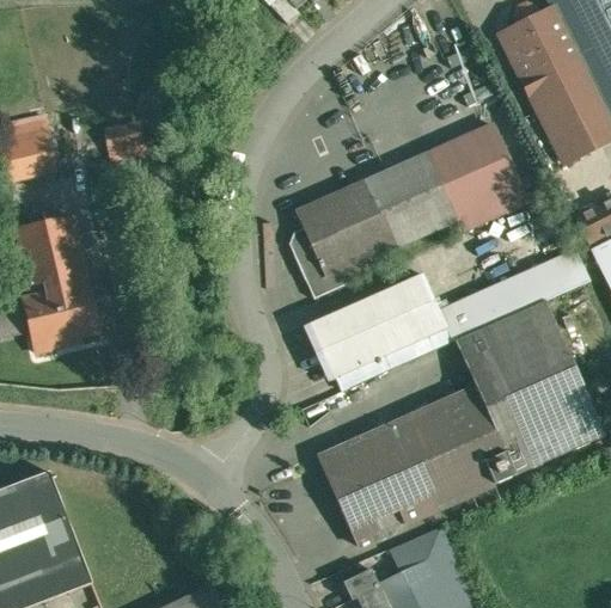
[(295,7),(289,0),(270,0),(269,1),(287,23),(299,11),(295,7)]
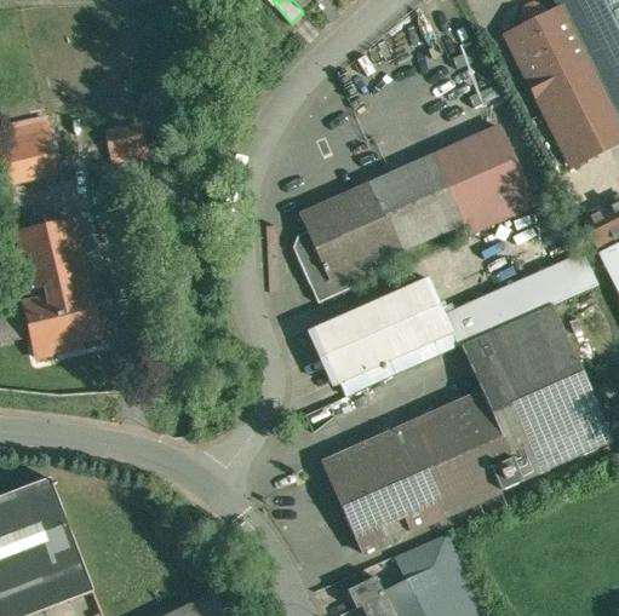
[(561,0),(562,3),(618,117),(618,0),(561,0)]
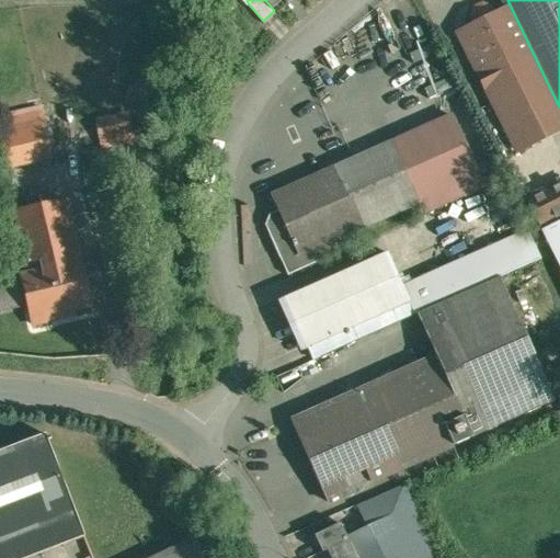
[(559,126),(559,106),(509,2),(492,11),(489,3),(480,1),(472,4),(470,12),(473,20),(457,29),(516,148),(559,126)]
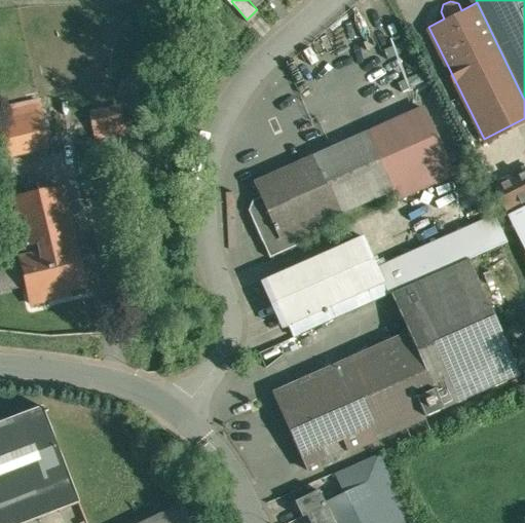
[(36,97),(0,105),(0,123),(6,152),(46,144),(36,97)]
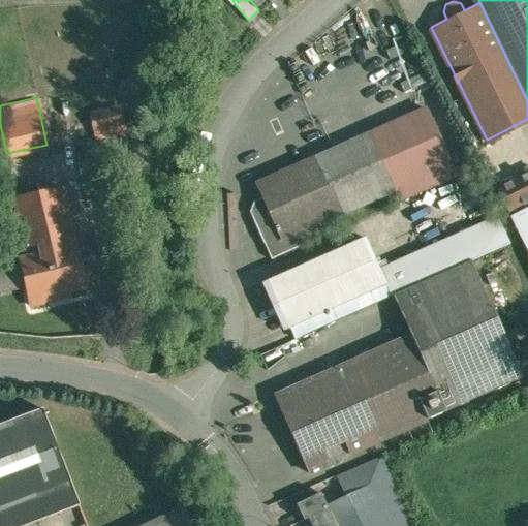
[(425,105),(372,129),(397,186),(396,186),(401,196),(471,164),(455,172),(425,105)]
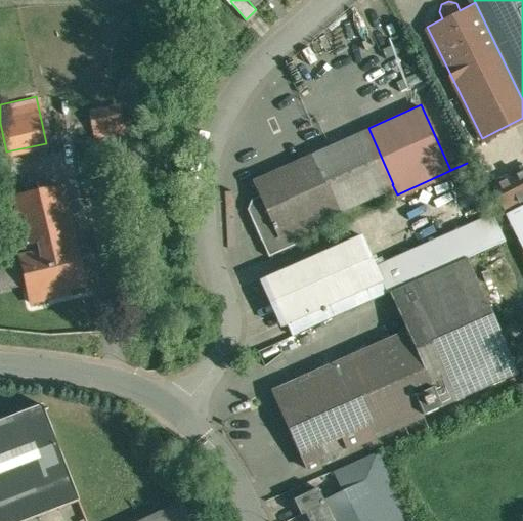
[(368,128),(311,153),(337,209),(392,184),(393,184),(368,128)]
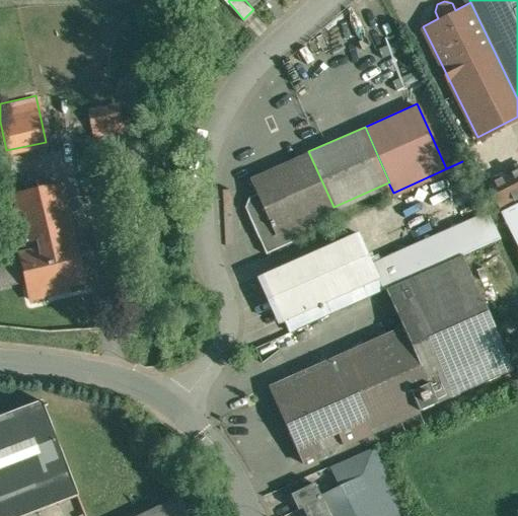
[(308,151),(251,176),(257,190),(277,232),(293,225),(334,207),(308,151)]
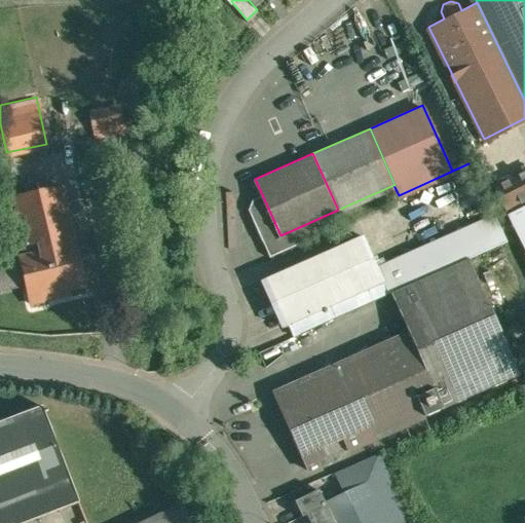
[(524,165),(493,182),(507,208),(524,198),(524,165)]
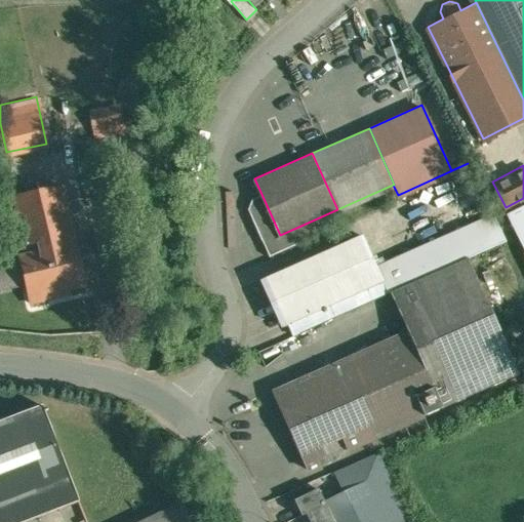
[(61,184),(13,193),(24,242),(41,239),(43,246),(74,239),(61,184)]
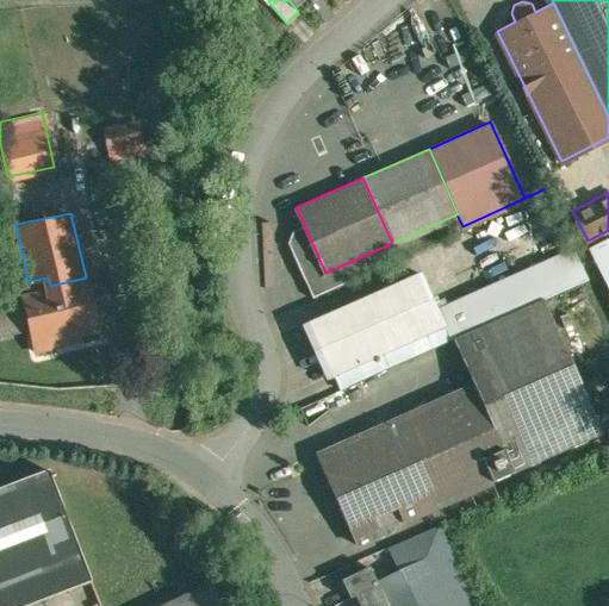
[(303,223),(291,227),(285,236),(305,281),(325,273),(303,223)]
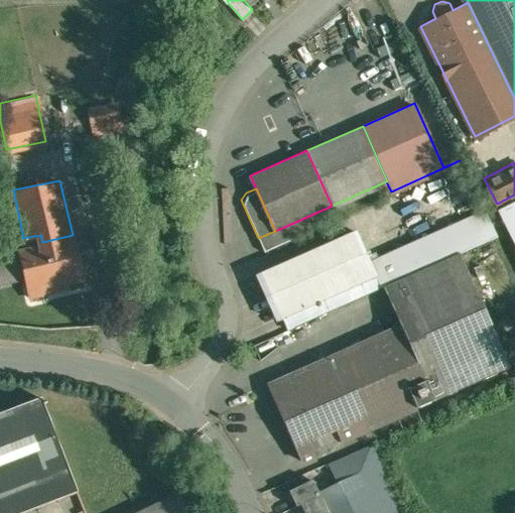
[(484,210),(369,260),(375,274),(282,315),(287,327),(382,284),(459,251),(496,235),(484,210)]
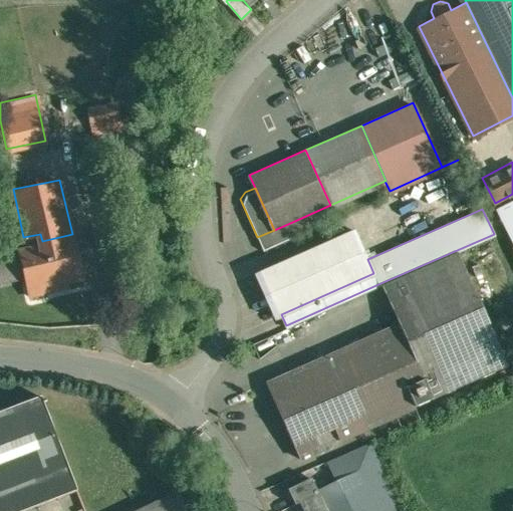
[(274,230),(257,237),(262,248),(295,234),(290,223),(274,230)]
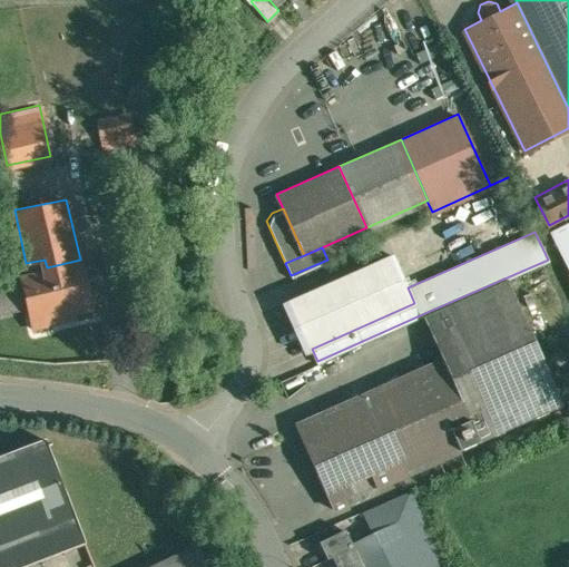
[(392,253),(288,299),(282,301),(304,352),(311,349),(312,349),(414,303),(408,287),(392,253)]
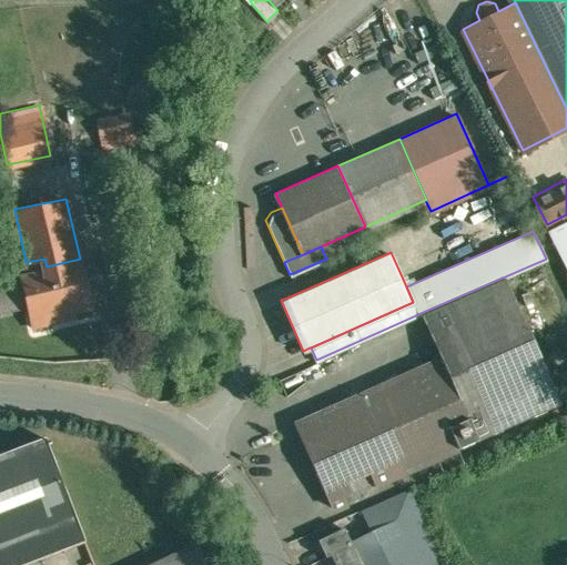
[(47,266),(19,273),(30,319),(31,319),(32,326),(50,322),(49,314),(91,304),(80,259),(47,266)]
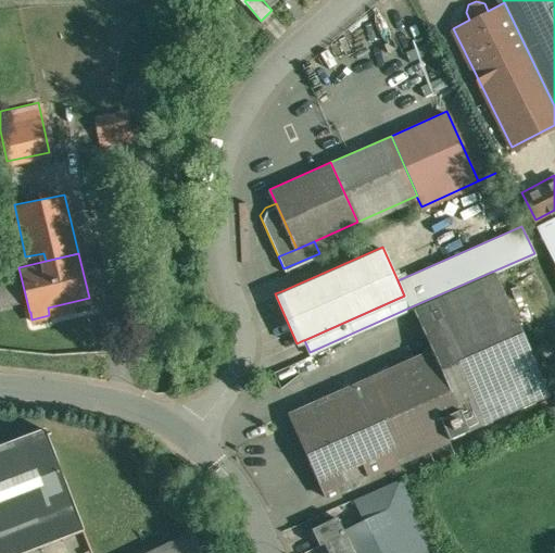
[(547,393),(494,271),(412,306),(430,348),(430,349),(431,350),(432,350),(467,429),(547,393)]
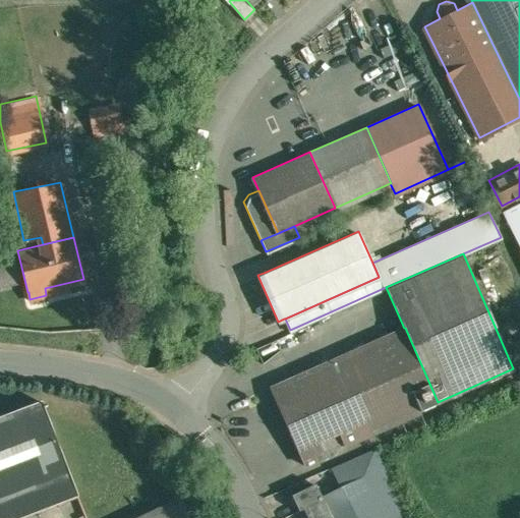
[(404,328),(269,388),(302,462),(438,402),(405,328),(404,328)]
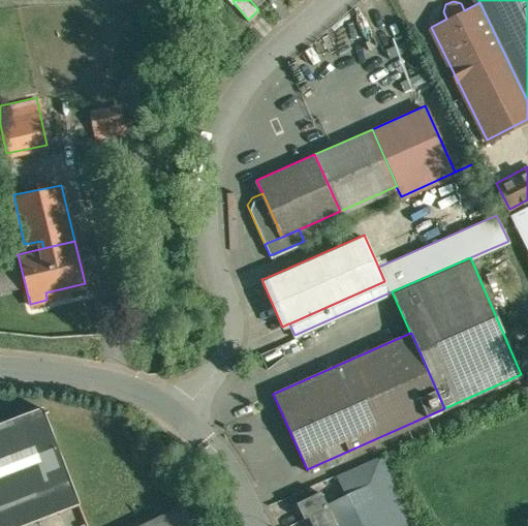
[(41,405),(0,421),(0,525),(16,525),(79,502),(41,405)]
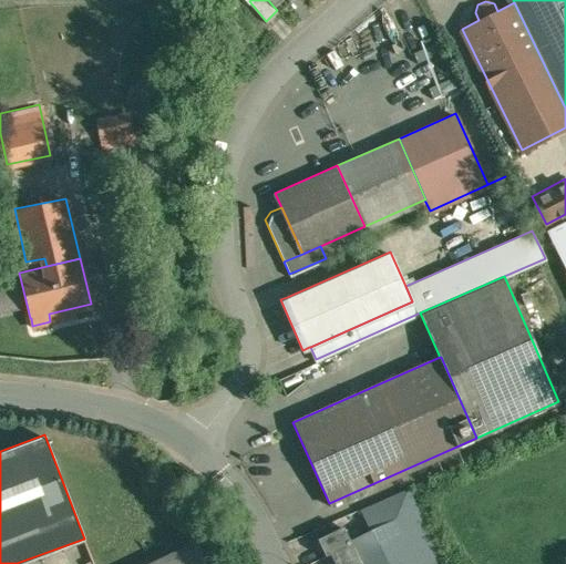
[(407,488),(360,510),(369,529),(348,539),(360,563),(422,563),(439,556),(407,488)]
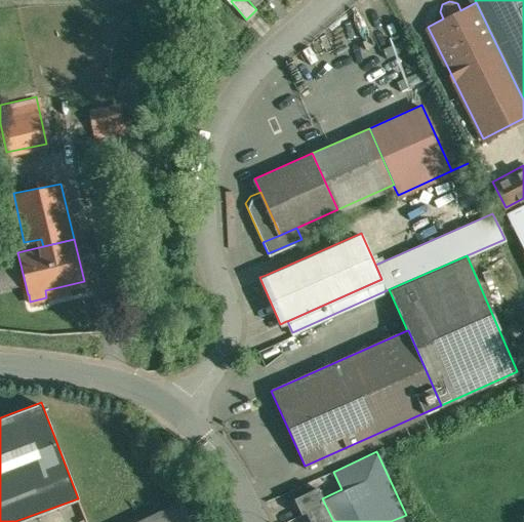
[(317,487),(293,498),(300,513),(305,511),(310,521),(333,521),(322,498),(317,487)]
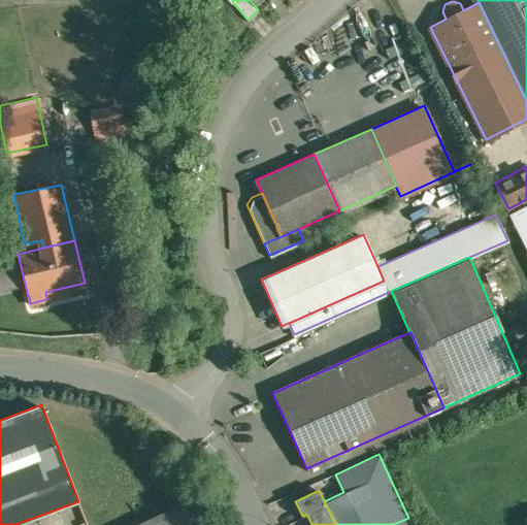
[(194,524),(184,503),(137,524),(194,524)]
